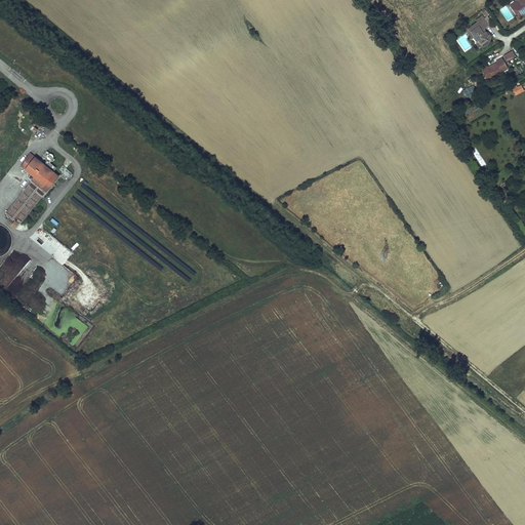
[(524,0),(518,0),(518,1),(516,2),(515,9),(519,10),(519,14),(524,14),(524,0)]
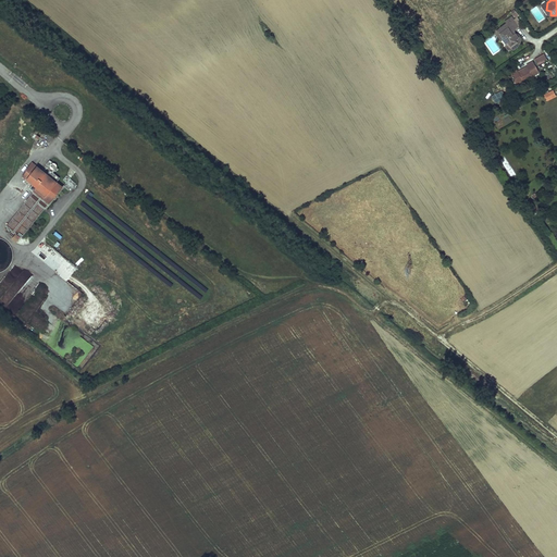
[(521,41),(516,35),(515,34),(512,35),(508,28),(509,26),(511,24),(515,29),(518,26),(511,17),(505,22),(507,24),(500,27),(500,31),(503,33),(502,36),(504,38),(504,40),(507,45),(506,47),(508,50),(511,50),(512,49),(514,50),(519,46),(518,45),(520,44),(521,41)]
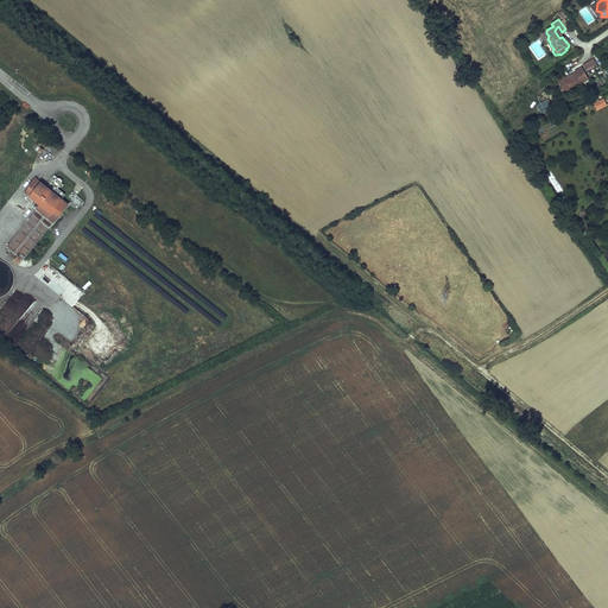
[(584,70),(597,65),(595,59),(582,63),(584,70)]
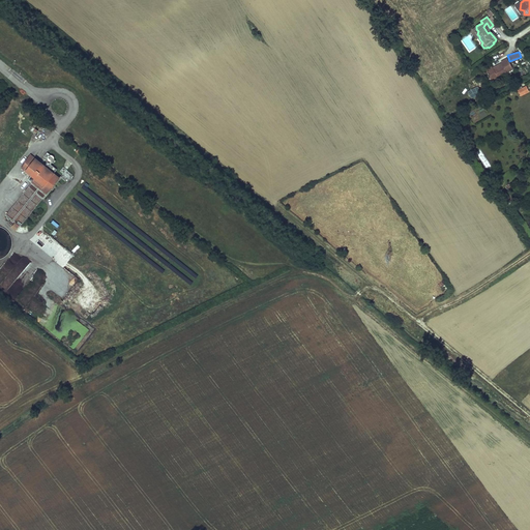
[(513,68),(508,58),(501,62),(502,64),(494,68),(493,67),(486,70),(491,81),(497,77),(498,79),(507,74),(506,72),(513,68)]
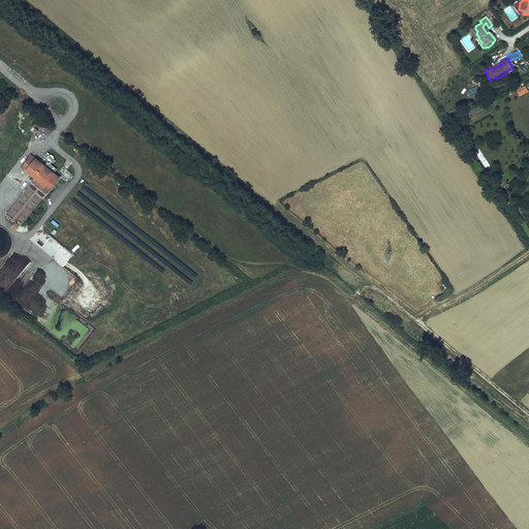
[(519,95),(527,91),(525,86),(517,90),(519,95)]
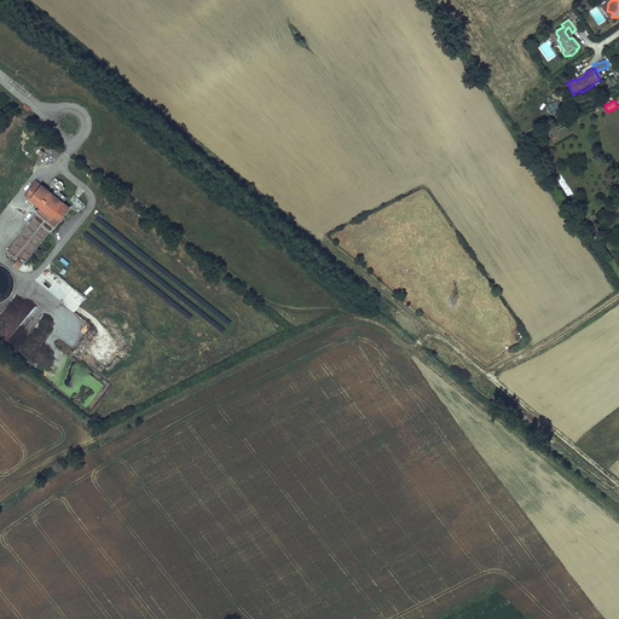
[(52,184),(58,190),(64,185),(58,179),(52,184)]
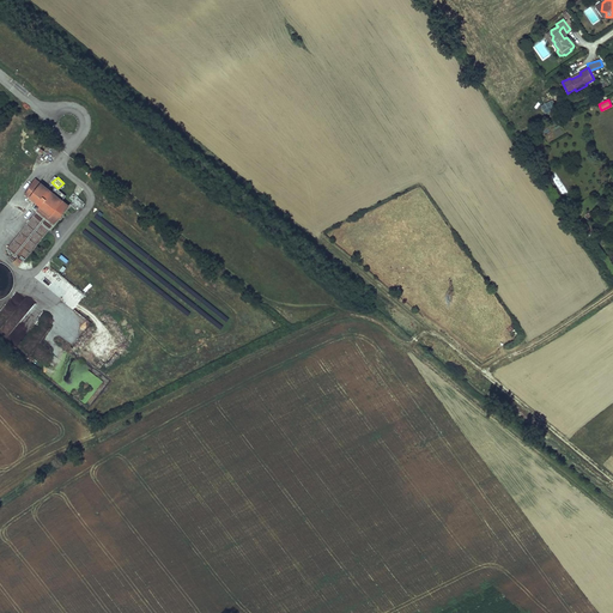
[(36,180),(25,193),(41,206),(40,207),(49,216),(48,218),(55,224),(70,206),(62,200),(66,195),(56,188),(52,193),(36,180)]
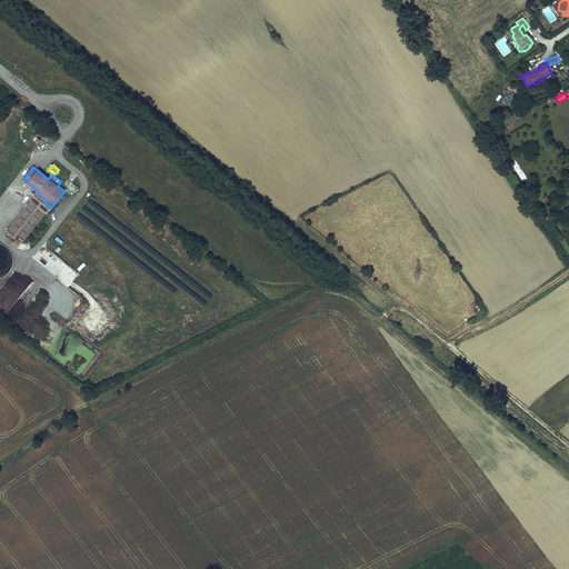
[(35,195),(45,202),(46,200),(37,192),(35,195)]
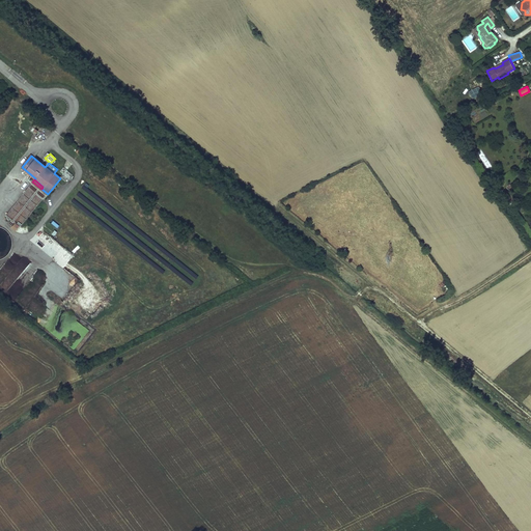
[(0,285),(7,291),(19,276),(3,266),(0,270),(0,285)]
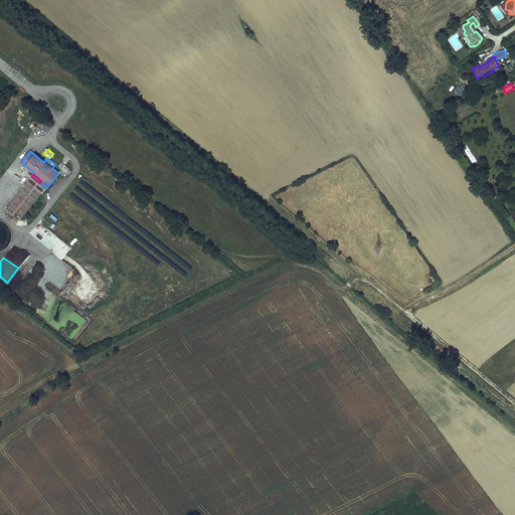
[(44,261),(37,271),(54,282),(52,285),(61,292),(75,271),(71,268),(68,271),(58,264),(55,268),(44,261)]
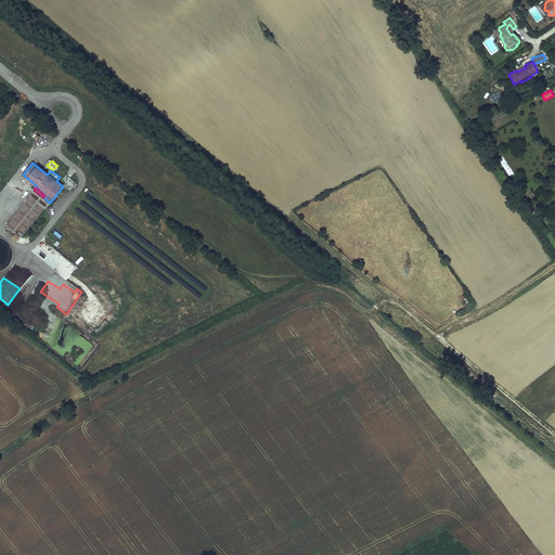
[(29,289),(24,295),(27,298),(33,292),(29,289)]
